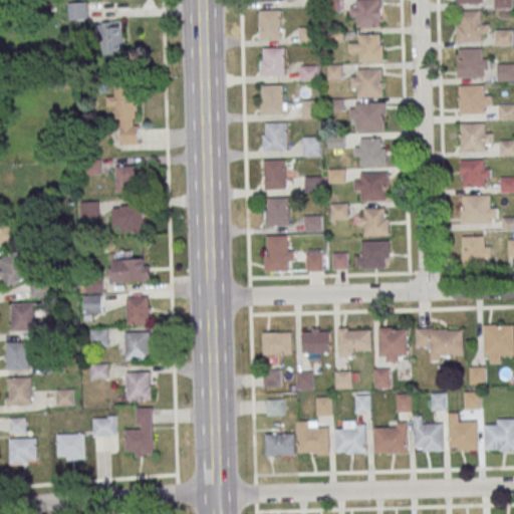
[(381,0),(350,0),(351,27),(382,27),(381,0)]
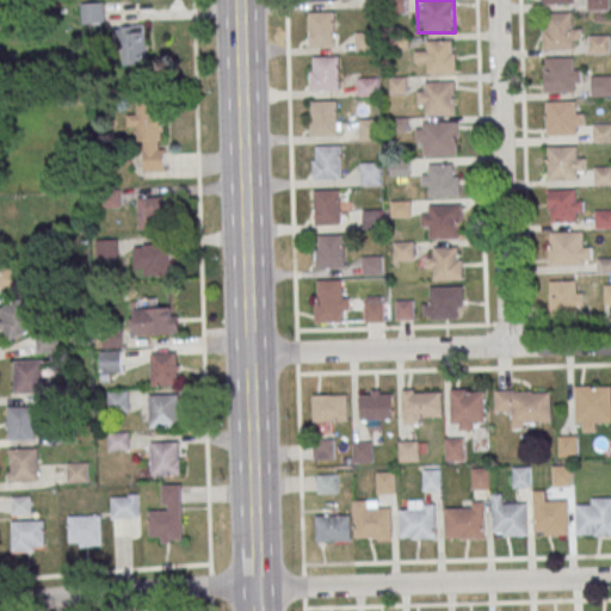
[(588,0),(610,0),(610,12),(590,13),(588,0)]
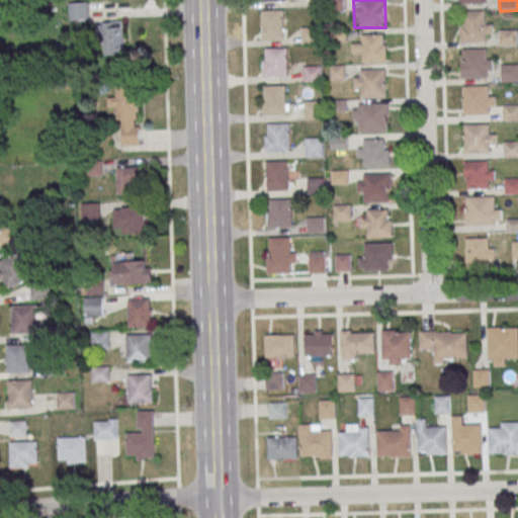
[(69,20),(88,20),(88,2),(69,2),(69,20)]
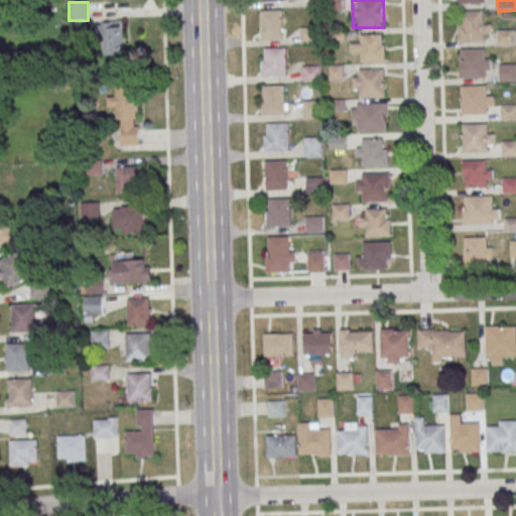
[(261,13),(283,12),(283,41),(261,42),(260,26),(261,26),(261,13)]
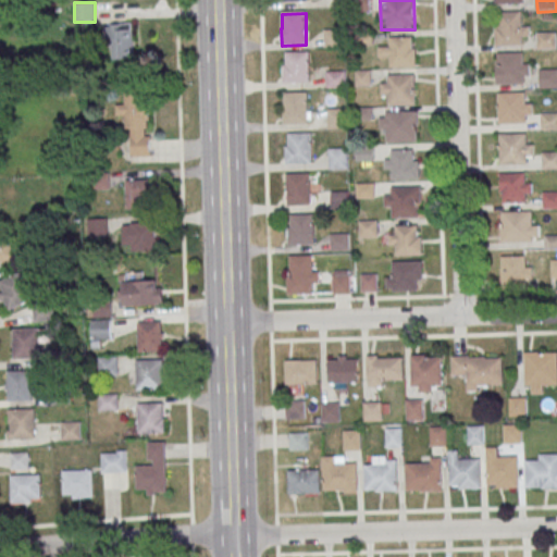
[(496,16),(522,15),(523,47),(495,48),(495,25),(496,25),(496,16)]
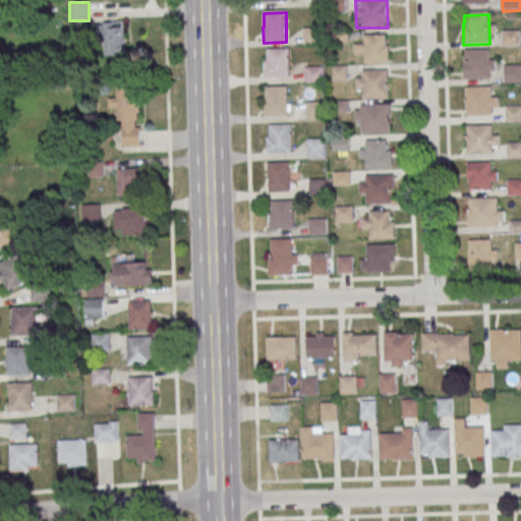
[(124,22),(100,22),(100,56),(124,56),(124,22)]
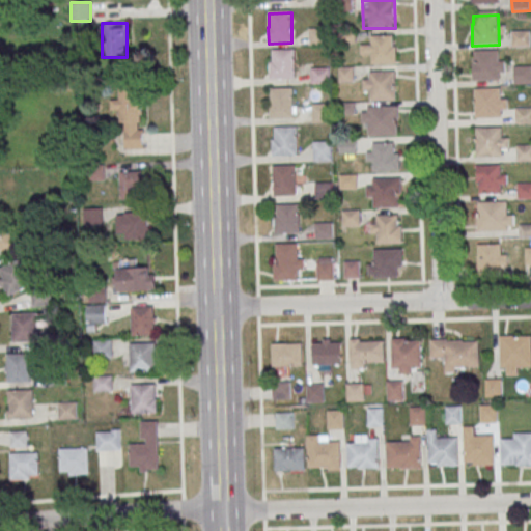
[(309,44),(322,44),(322,29),(309,29),(309,44)]
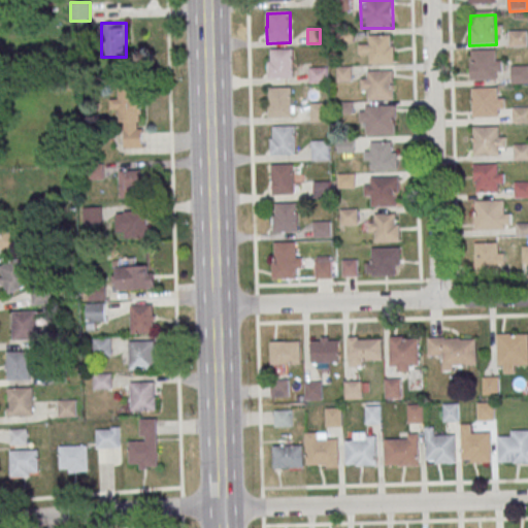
[(509,33),(527,32),(527,48),(509,48),(509,33)]
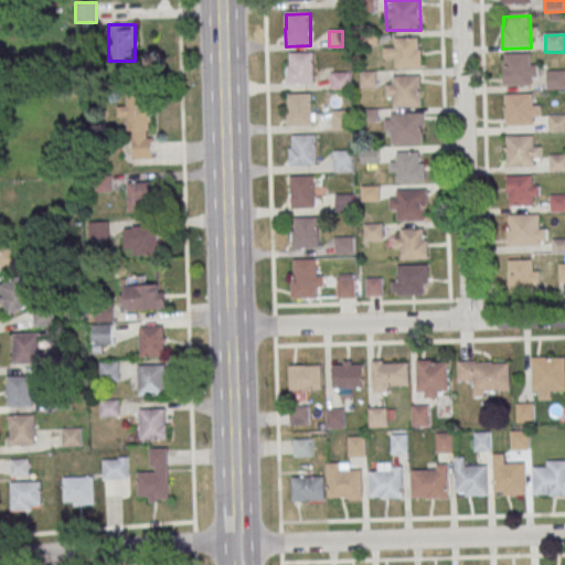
[(396,67),(422,67),(422,38),(395,38),(395,48),(384,48),(384,57),(396,57),(396,67)]
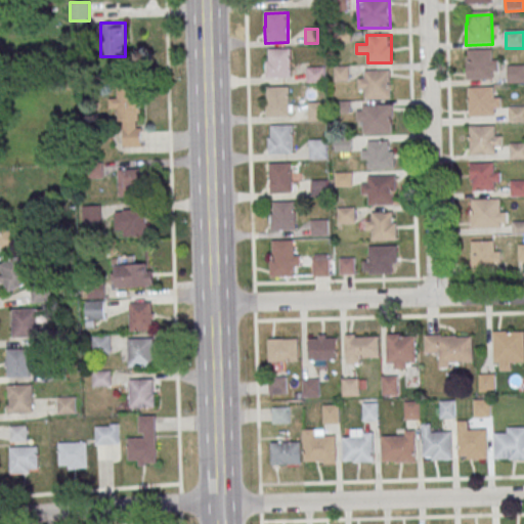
[(269,51),(292,51),(292,80),(267,80),(267,63),(269,63),(269,51)]
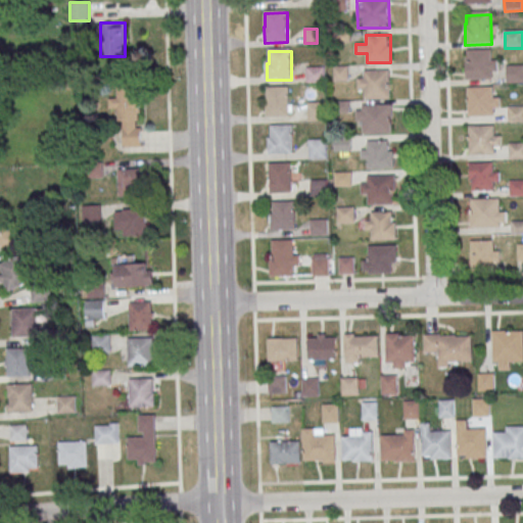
[(467,52),(491,51),(492,81),(467,82),(466,59),(468,59),(467,52)]
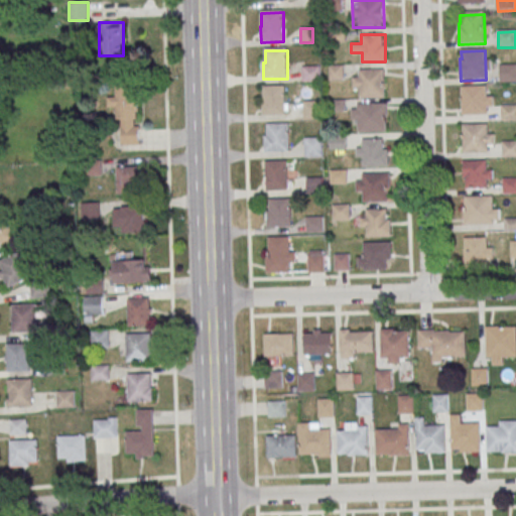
[(329,80),(343,80),(343,65),(329,65),(329,80)]
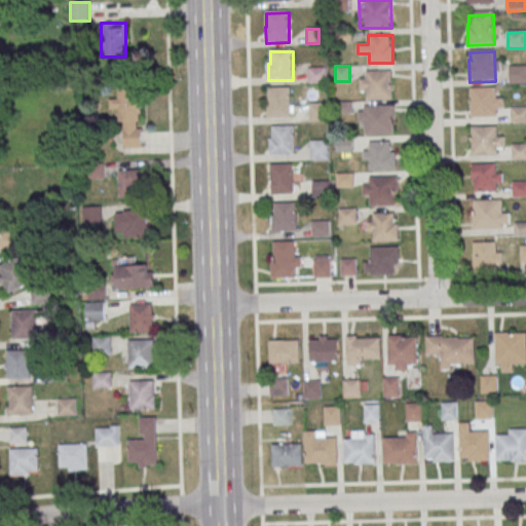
[(308,83),(327,83),(327,67),(308,67),(308,83)]
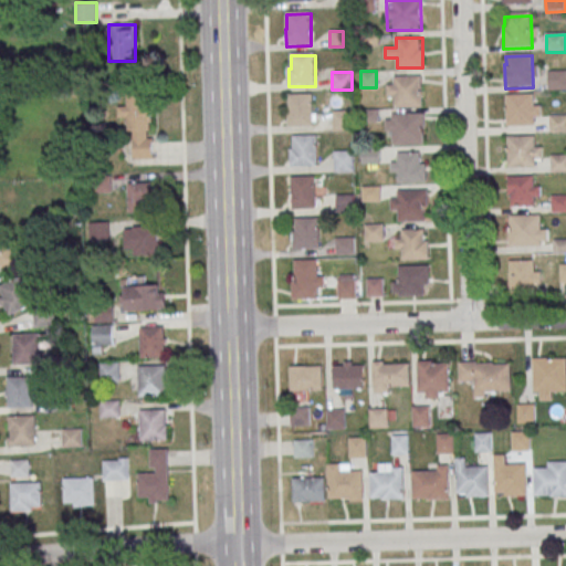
[(549,73),(565,73),(565,91),(549,91),(549,73)]
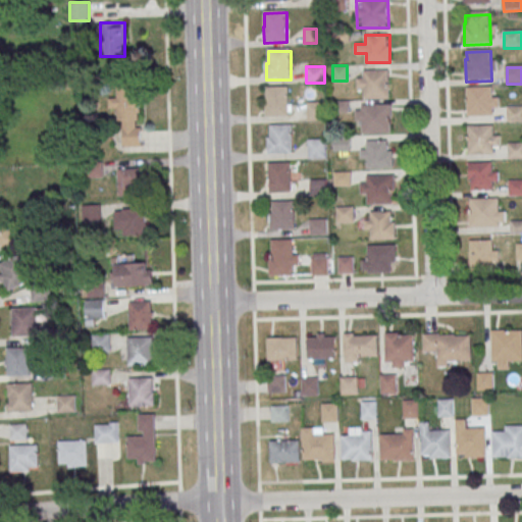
[(389,69),(358,69),(358,98),(389,98),(389,69)]
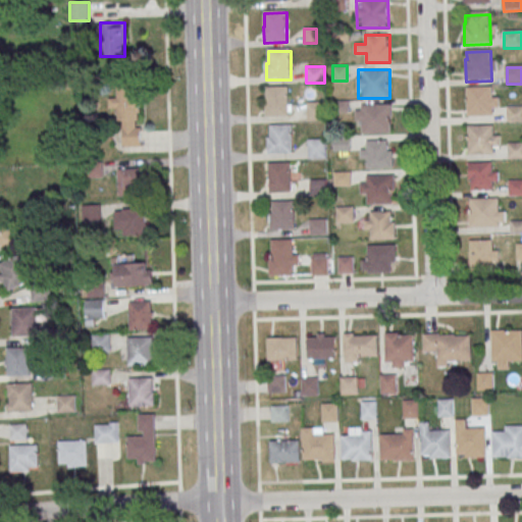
[(109,98),(109,109),(120,108),(121,146),(141,146),(140,82),(117,83),(117,97),(109,98)]
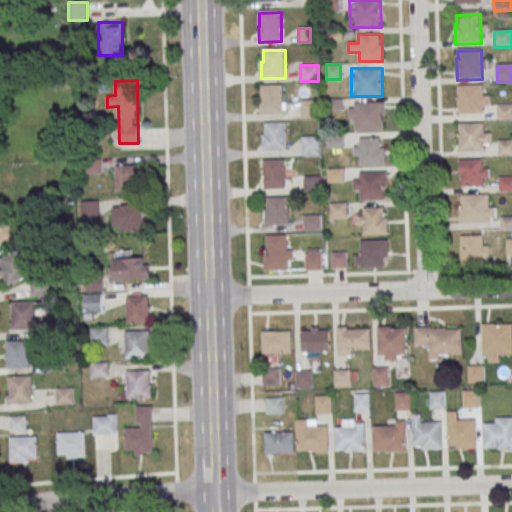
[(261,88),(283,87),(284,116),(261,117),(260,101),(262,100),(261,88)]
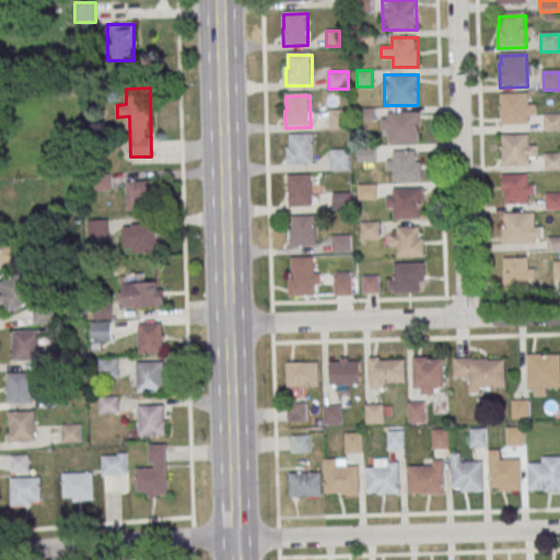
[(502,96),(528,95),(529,127),(501,128),(501,104),(502,104),(502,96)]
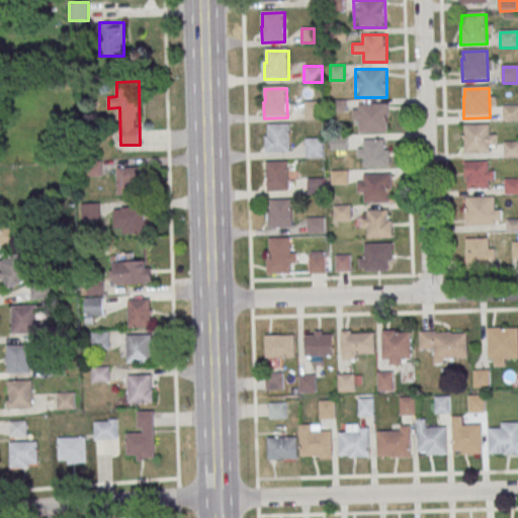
[(322,101),(305,101),(305,119),(322,119),(322,101)]
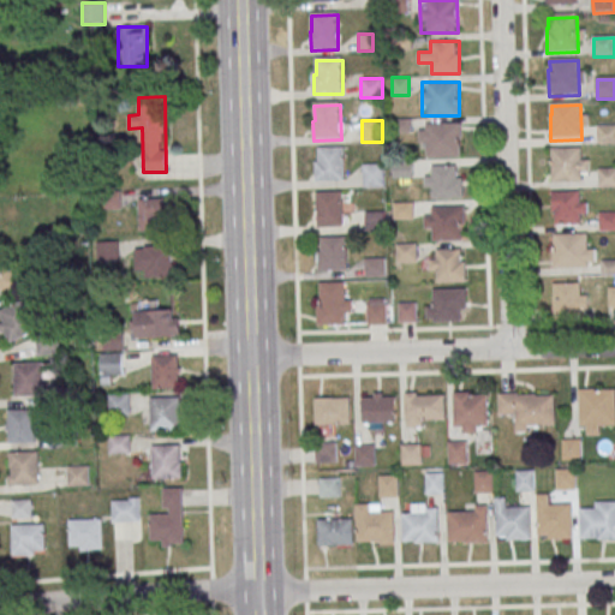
[(421,124),(421,157),(461,157),(461,124),(421,124)]
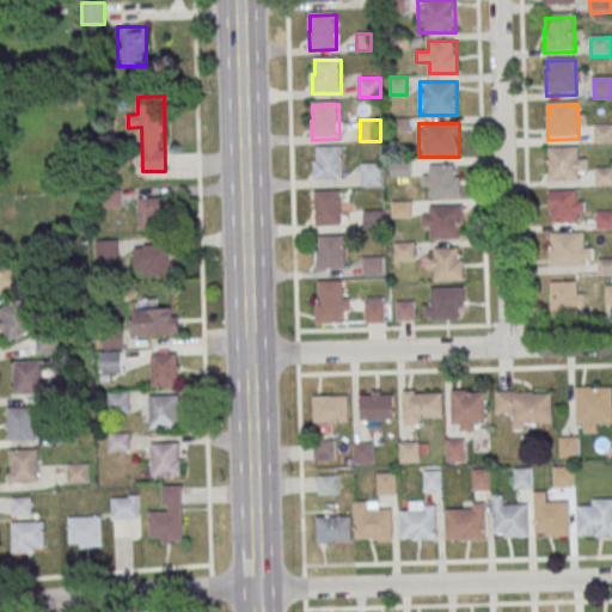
[(595,127),(611,127),(611,145),(595,146),(595,127)]
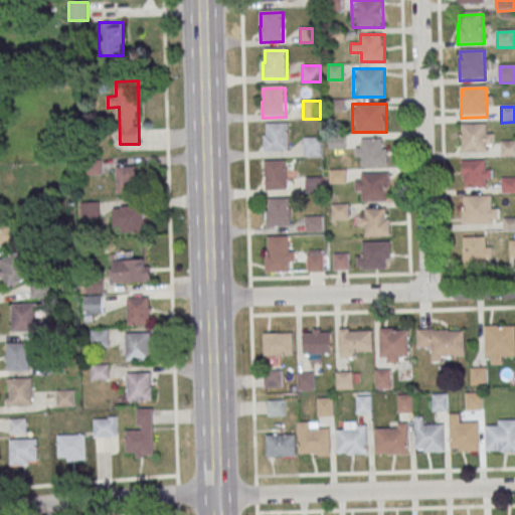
[(267,126),(289,126),(290,154),(265,155),(265,139),(267,139),(267,126)]
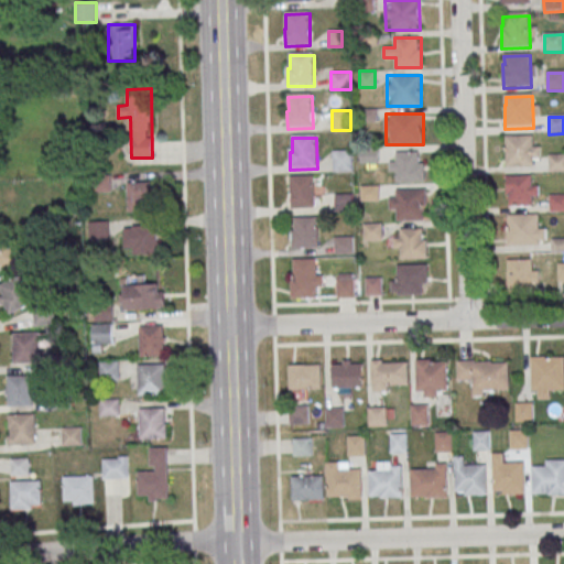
[(506,139),(533,138),(534,169),(507,169),(506,139)]
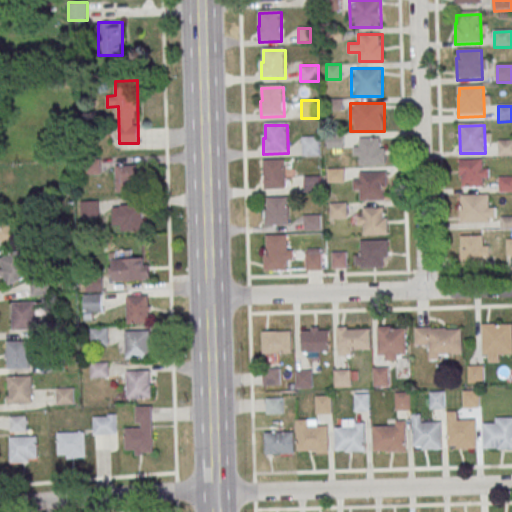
[(302,136),(302,156),(320,156),(320,136),(302,136)]
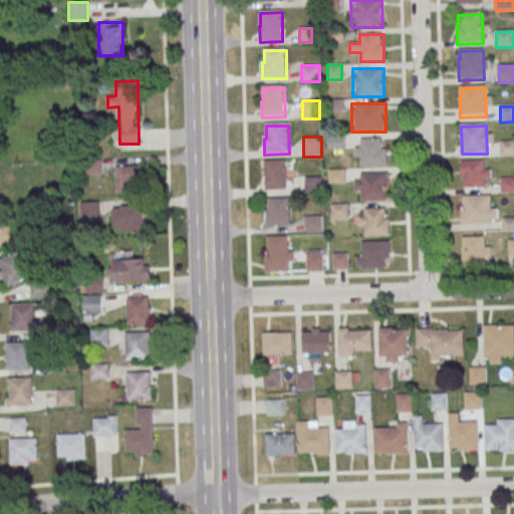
[(387,139),(355,139),(355,166),(387,166),(387,139)]
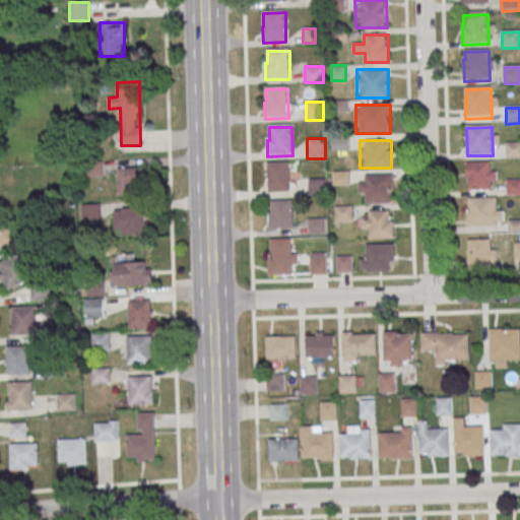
[(506,144),(519,143),(519,159),(507,159),(506,144)]
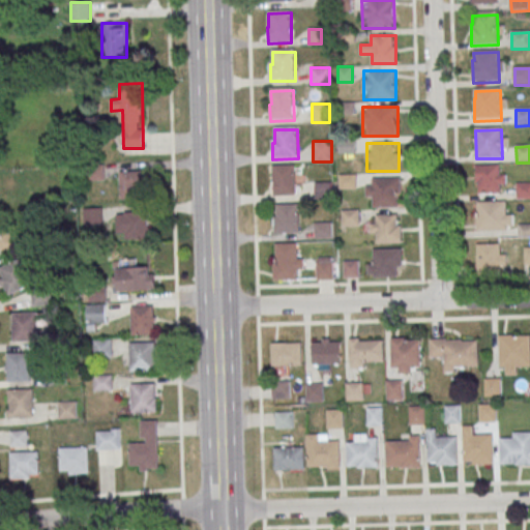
[(476,193),(506,193),(506,165),(476,165),(476,193)]
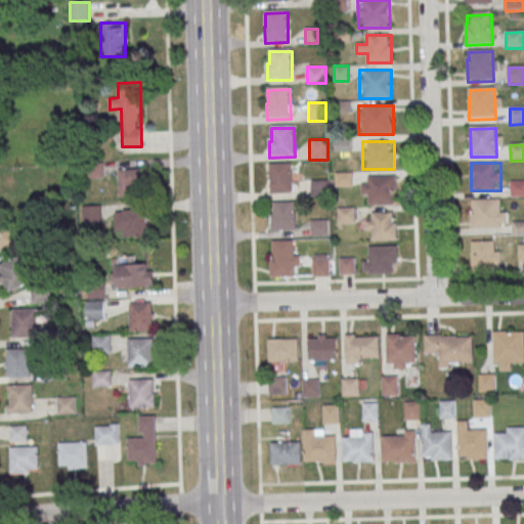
[(270,167),(292,166),(293,195),(269,197),(269,180),(270,180),(270,167)]
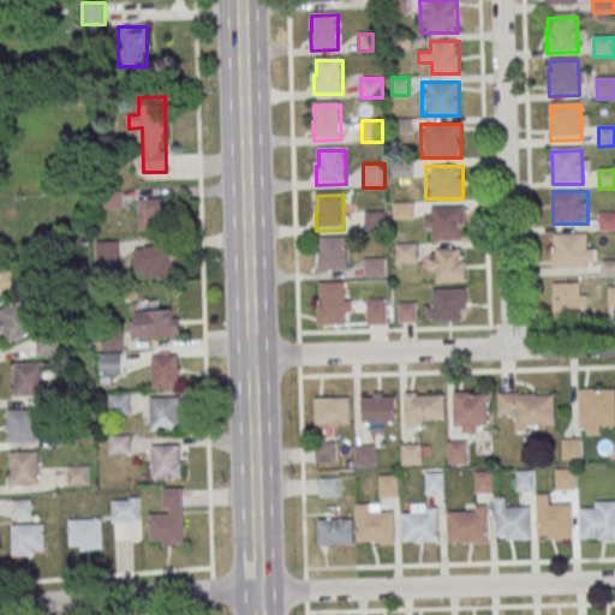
[(167,198),(139,198),(139,231),(167,231),(167,198)]
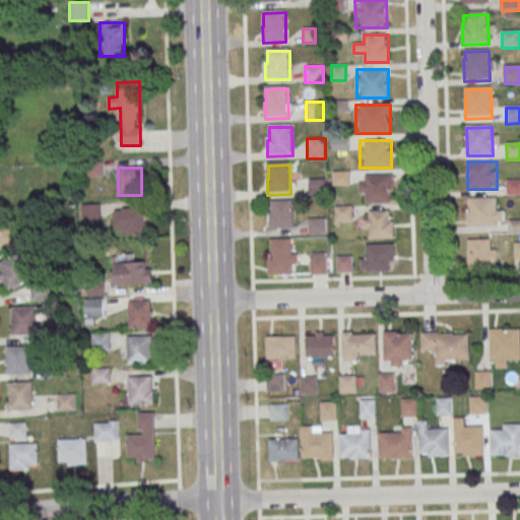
[(333,185),(349,185),(349,172),(333,172),(333,185)]
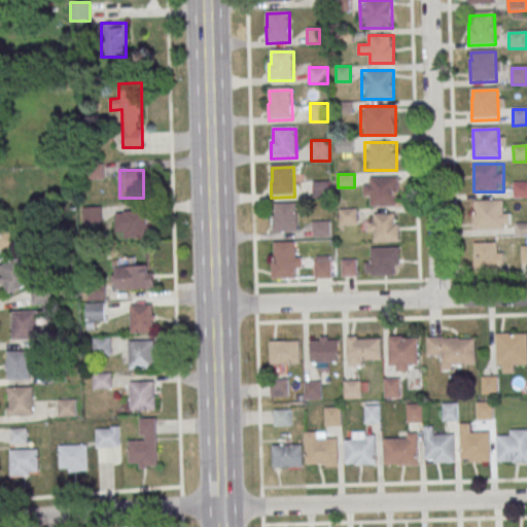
[(397,205),(397,177),(364,177),(364,205),(397,205)]
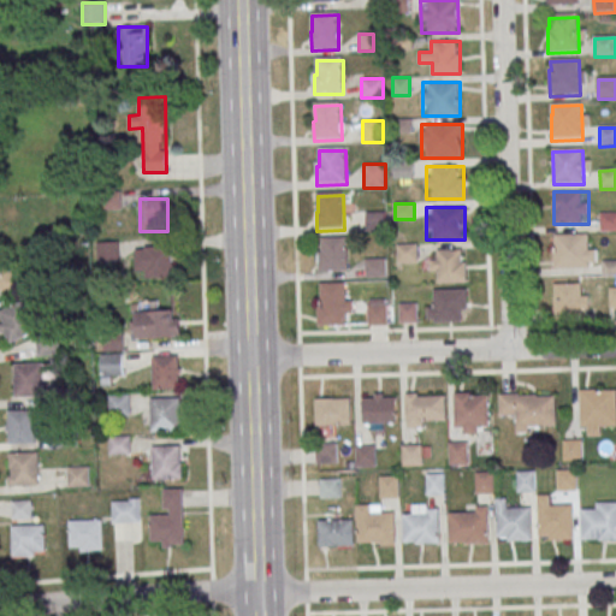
[(366,232),(385,232),(385,211),(366,211),(366,232)]
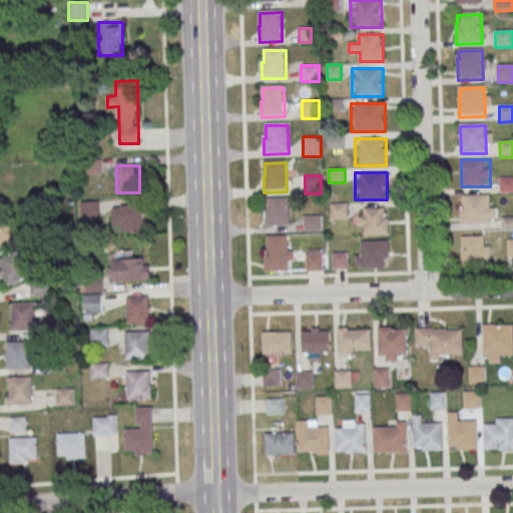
[(500,178),(512,177),(512,193),(500,193),(500,178)]
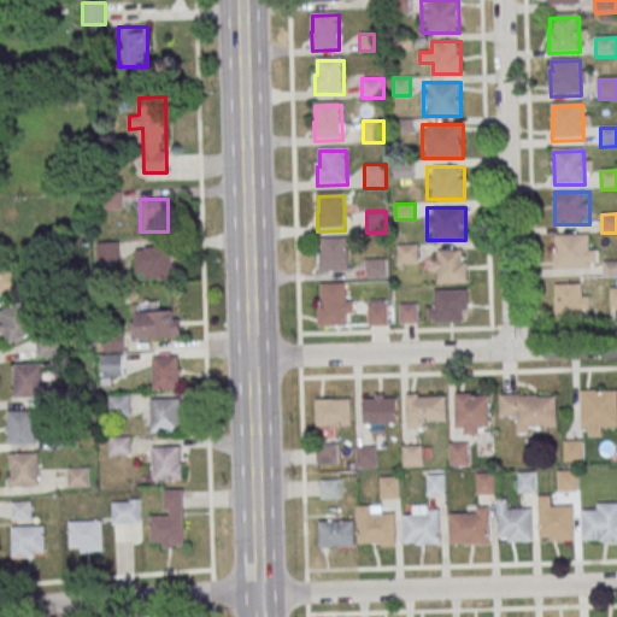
[(560,238),(589,236),(591,271),(559,272),(558,246),(560,246),(560,238)]
